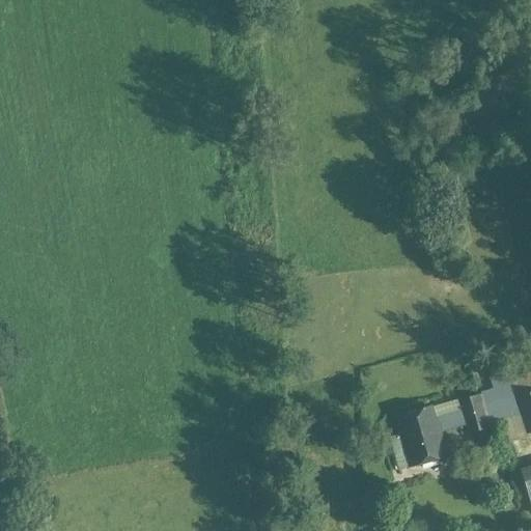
[(530,390),(516,395),(518,397),(523,418),(528,434),(530,431),(530,390)]
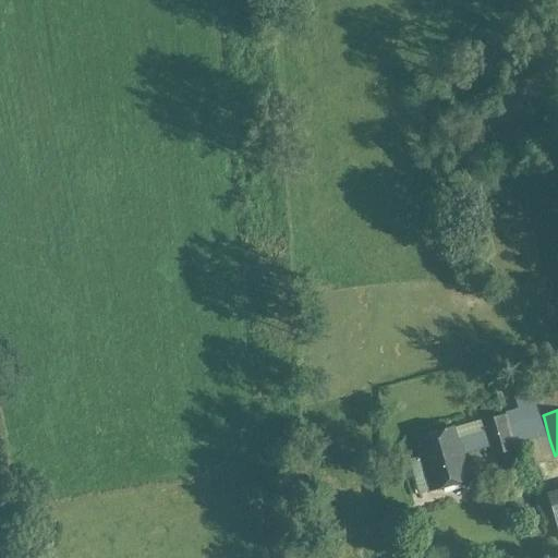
[(453,427),(417,437),(423,456),(421,457),(431,492),(471,480),(464,457),(489,449),(492,457),(513,449),(508,428),(504,415),(481,422),(483,429),(456,437),(453,431),(453,427)]
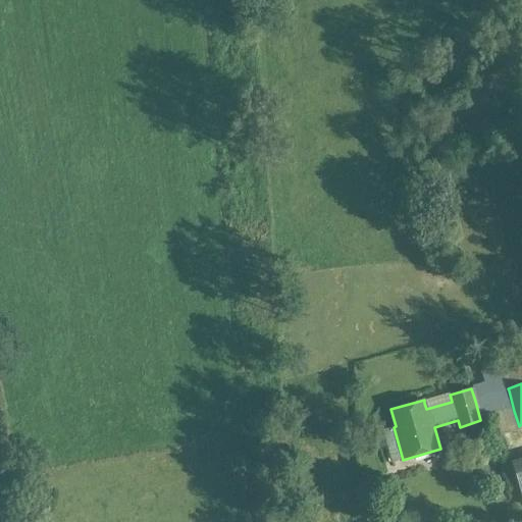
[(514,411),(509,390),(475,401),(480,420),(514,411)]
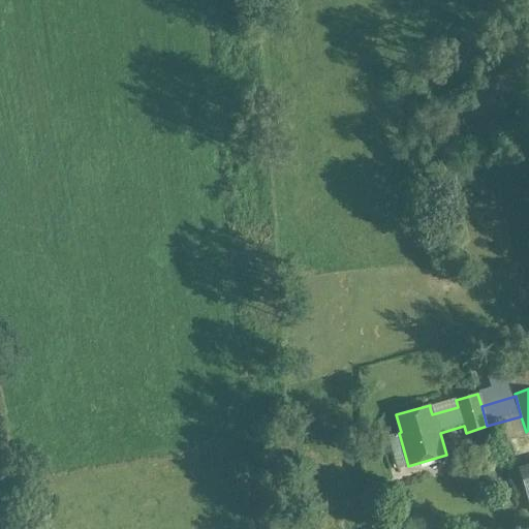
[(394,432),(383,436),(393,468),(404,464),(394,432)]
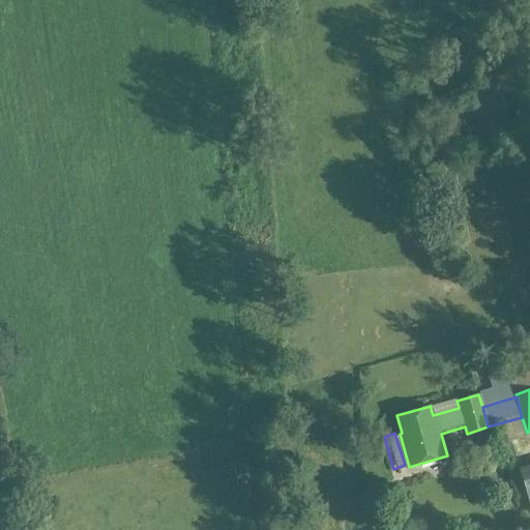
[(434,477),(438,491),(449,487),(445,473),(434,477)]
